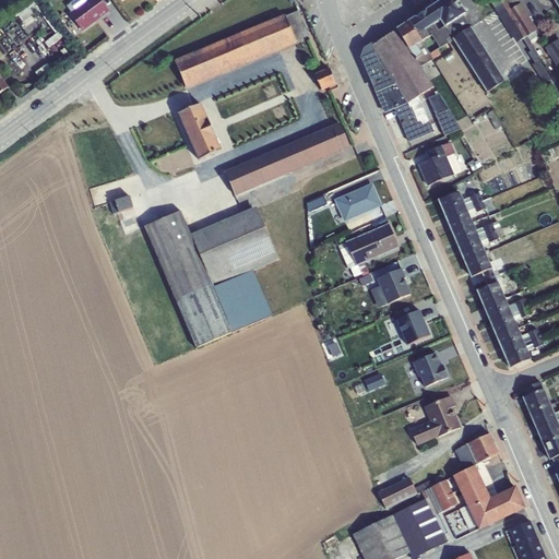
[(39,11),(56,34),(45,43),(49,47),(64,35),(39,0),(27,0),(13,11),(16,16),(19,15),(23,22),(21,24),(27,34),(39,25),(33,15),(39,11)]
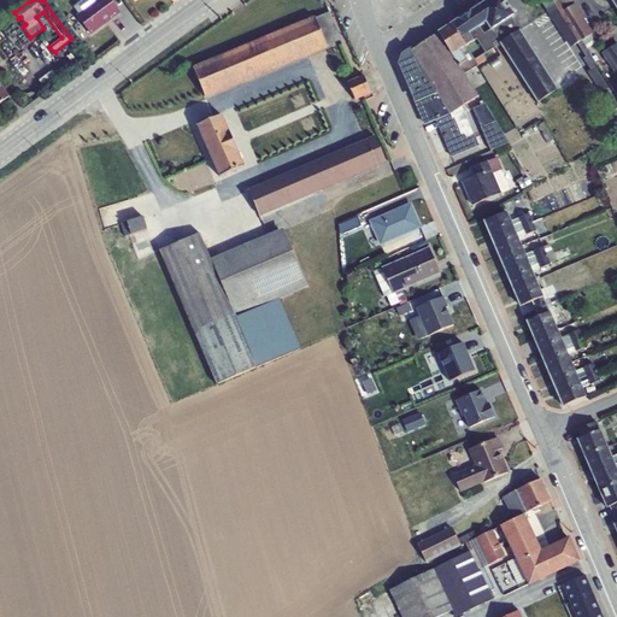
[(83,0),(75,6),(80,13),(97,0),(83,0)]
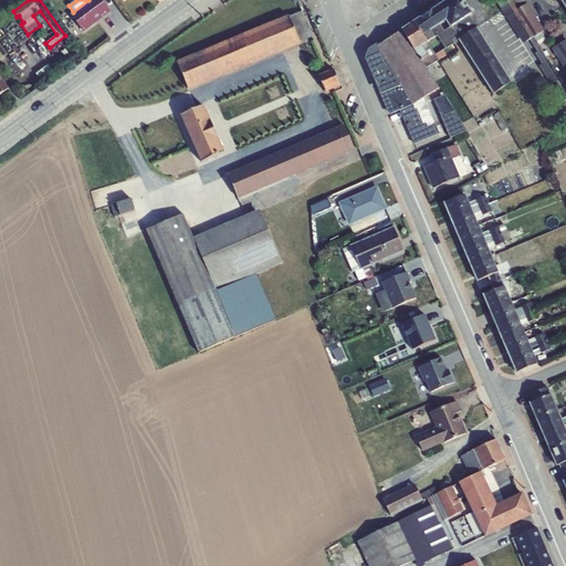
[(71,13),(83,32),(111,11),(102,0),(88,0),(73,12),(71,13)]
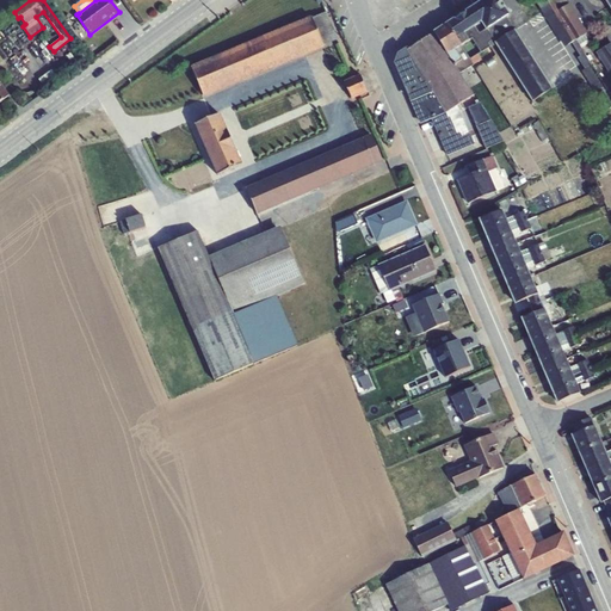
[(500,0),(482,0),(473,6),(482,22),(487,30),(507,18),(511,16),(500,0)]
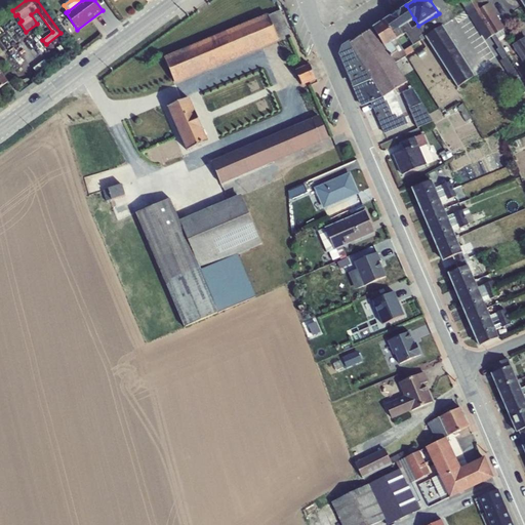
[(459,0),(486,40),(491,37),(495,34),(505,28),(486,0),(459,0)]
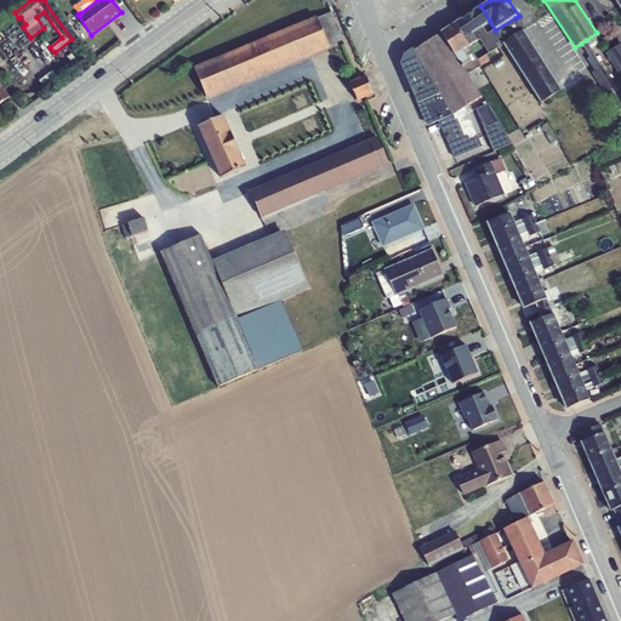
[(480,6),(455,23),(469,46),(478,41),(472,34),(490,22),(480,6)]
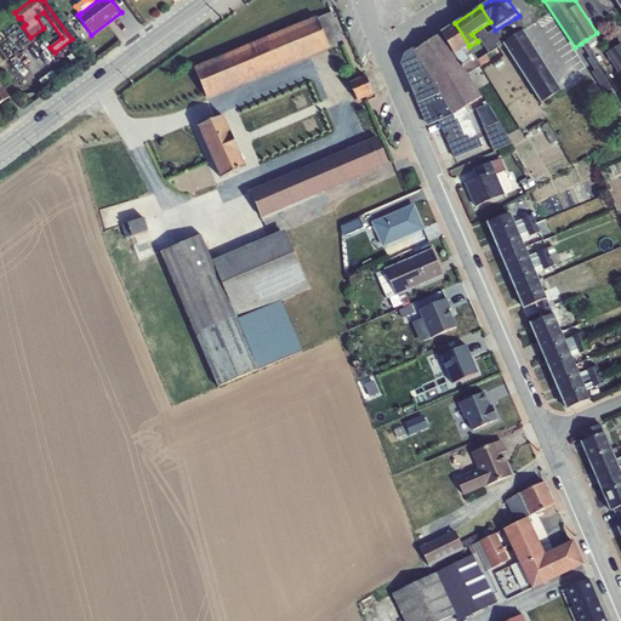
[(317,17),(194,67),(208,100),(330,47),(329,45),(345,40),(330,12),(318,18),(317,17)]
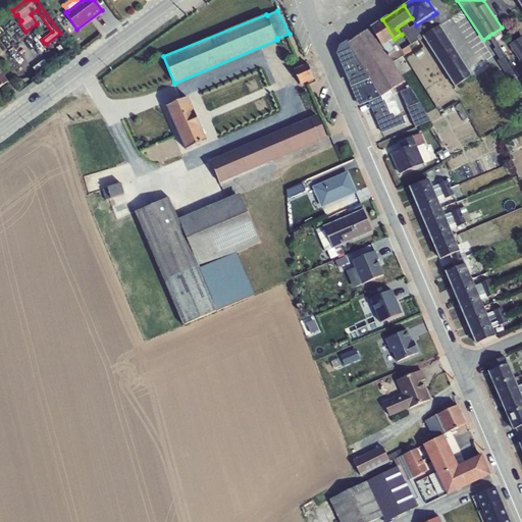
[(439,24),(433,15),(416,25),(411,28),(417,37),(422,34),(423,36),(439,24)]
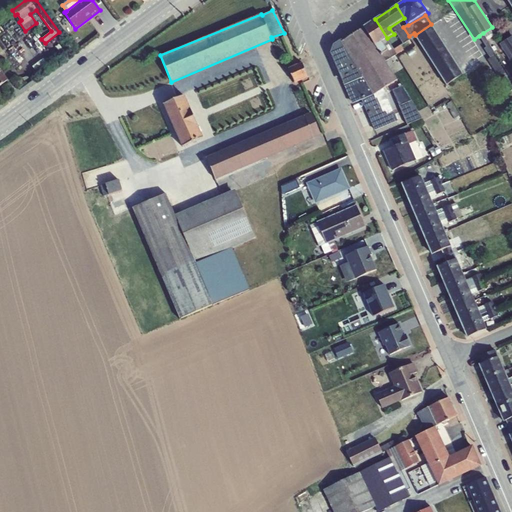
[(415,36),(415,35),(414,33),(409,36),(403,27),(408,25),(404,18),(389,28),(394,34),(396,32),(403,43),(415,36)]
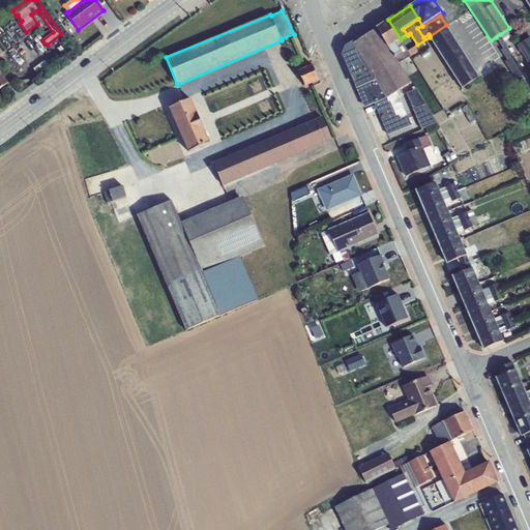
[(388,20),(376,28),(388,48),(395,42),(401,39),(388,20)]
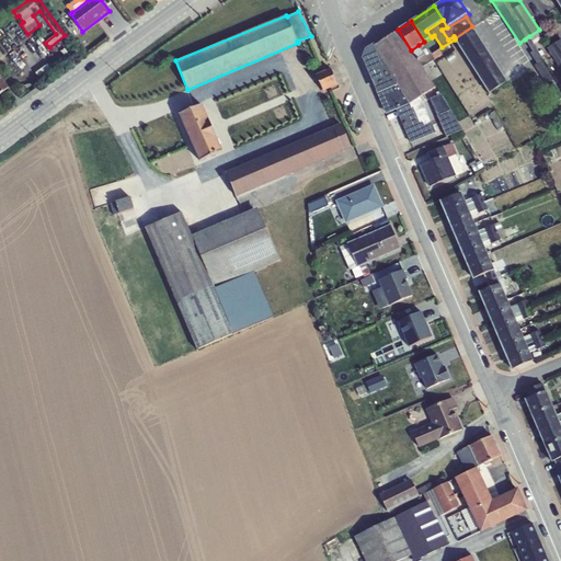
[(507,81),(472,26),(455,38),(490,93),(507,81)]
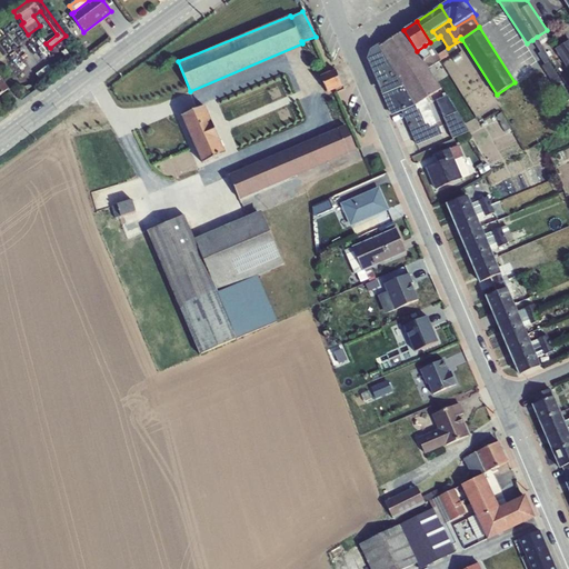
[(402,111),(417,145),(442,135),(438,125),(437,125),(427,99),(441,89),(428,68),(417,51),(403,30),(379,47),(378,46),(370,50),(367,59),(391,116),(402,111)]
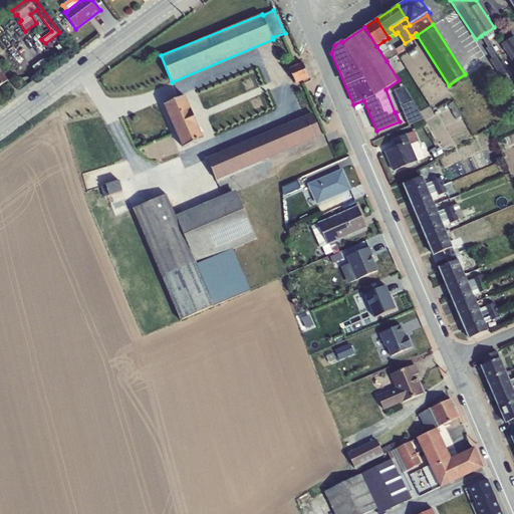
[(485,33),(481,36),(488,47),(486,48),(492,57),(496,55),(498,54),(485,33)]
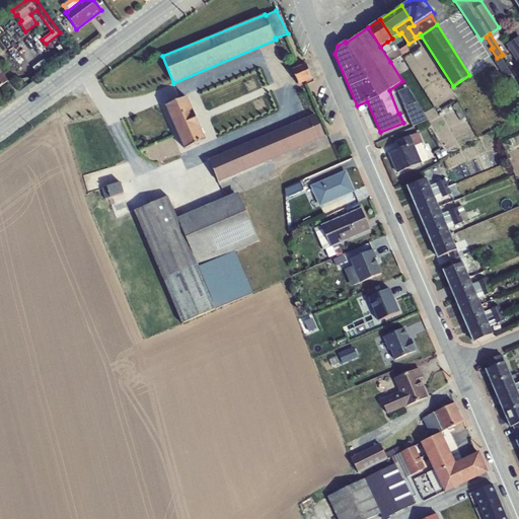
[(518,36),(506,45),(517,62),(518,60),(518,36)]
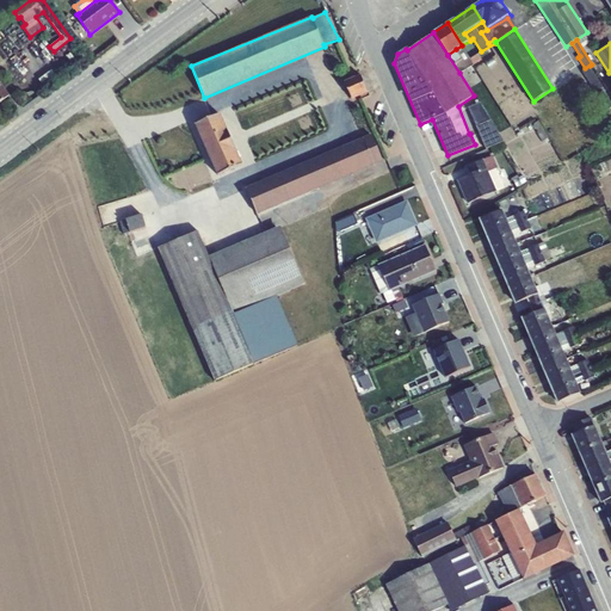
[(468,68),(456,49),(448,55),(460,73),(468,68)]
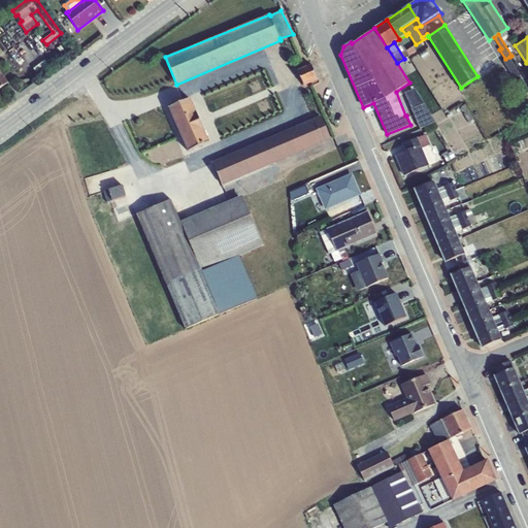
[(522,74),(509,57),(505,59),(502,62),(516,79),(522,74)]
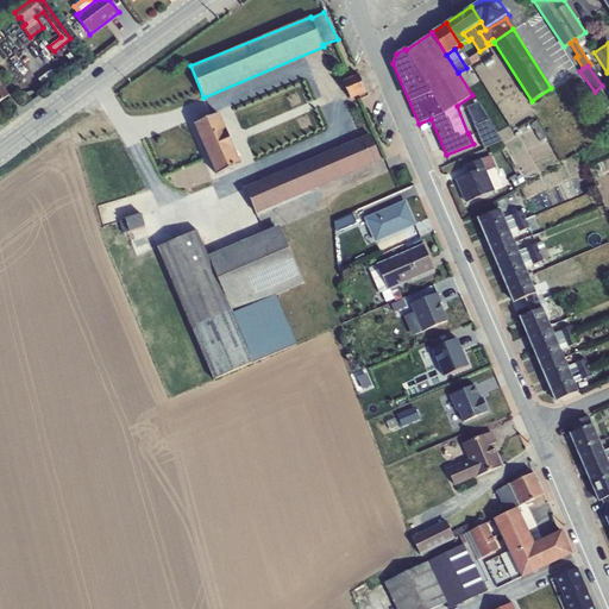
[(472,70),(466,75),(476,90),(482,87),(472,70)]
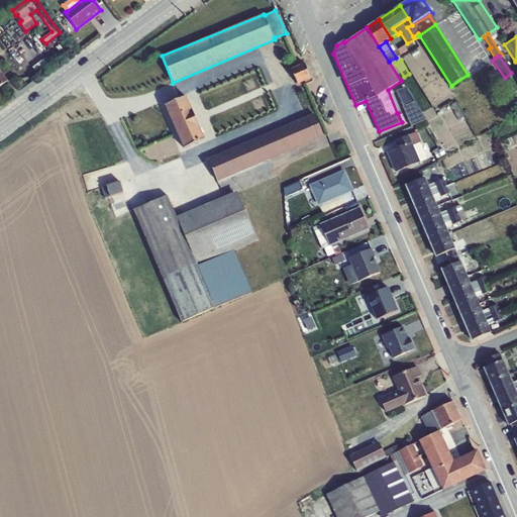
[(306,64),(292,68),(297,83),(311,79),(306,64)]
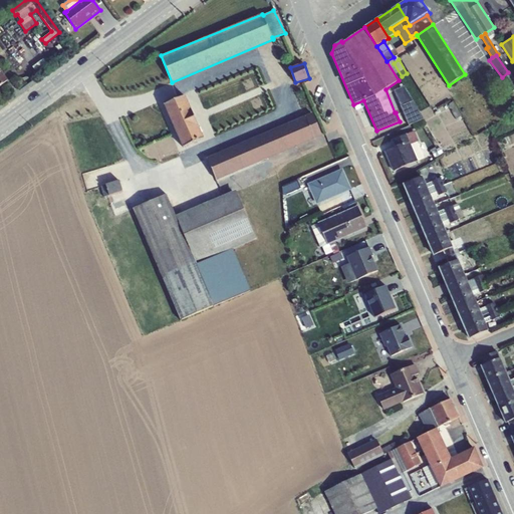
[(395,90),(401,105),(414,100),(406,85),(395,90)]
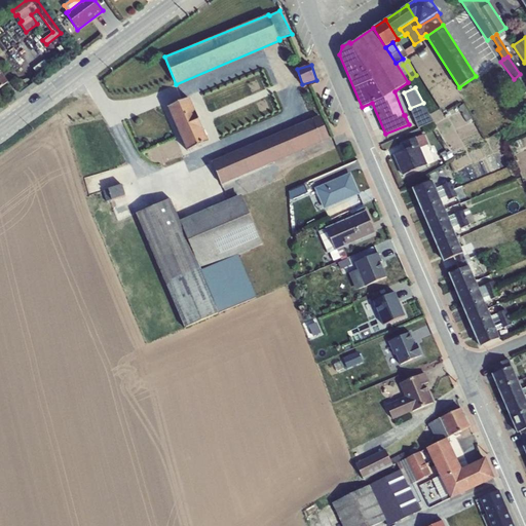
[(190,98),(168,107),(187,151),(209,141),(190,98)]
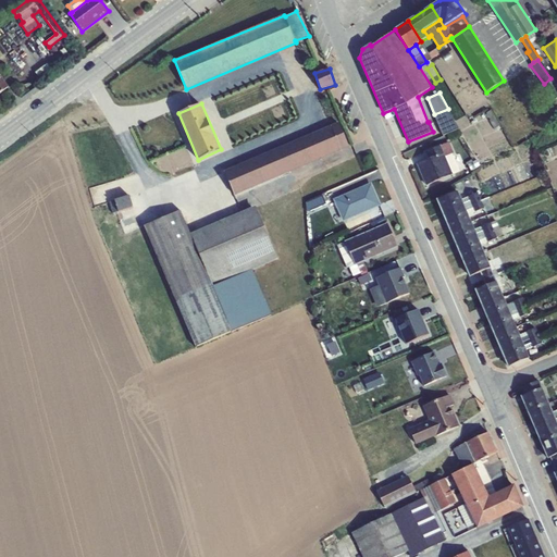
[(448,109),(434,114),(444,136),(459,128),(448,109)]
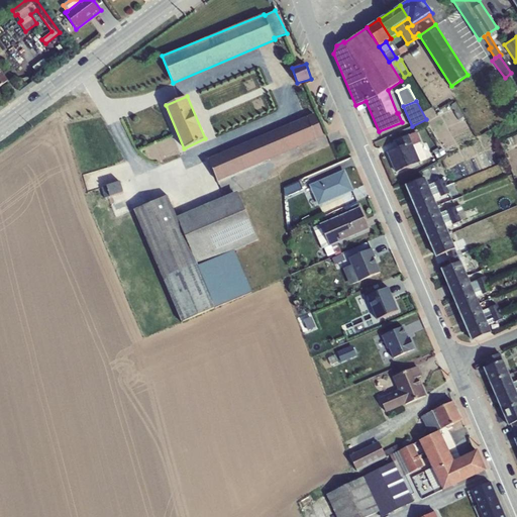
[(237,192),(278,176),(270,159),(324,136),(315,113),(208,158),(224,197),(237,192)]
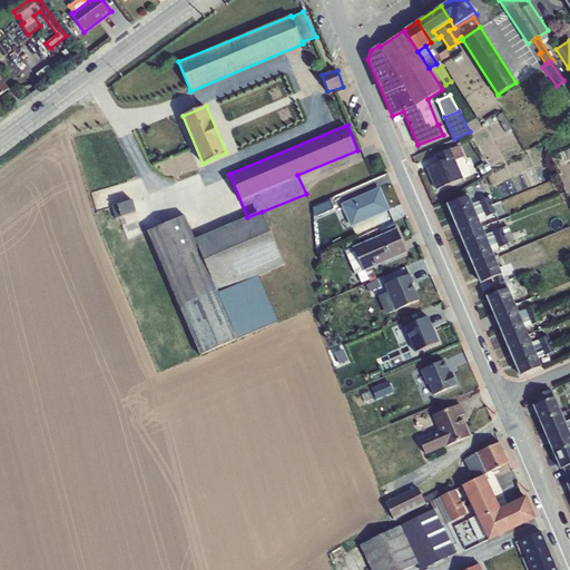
[(470,133),(459,138),(461,143),(472,137),(470,133)]
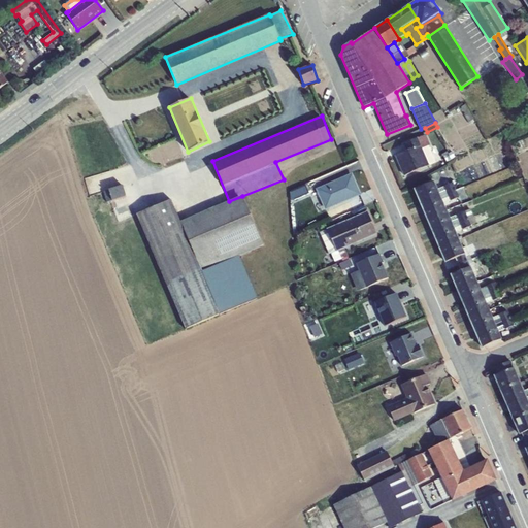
[(426,134),(418,137),(429,164),(435,161),(429,145),(430,144),(426,134)]
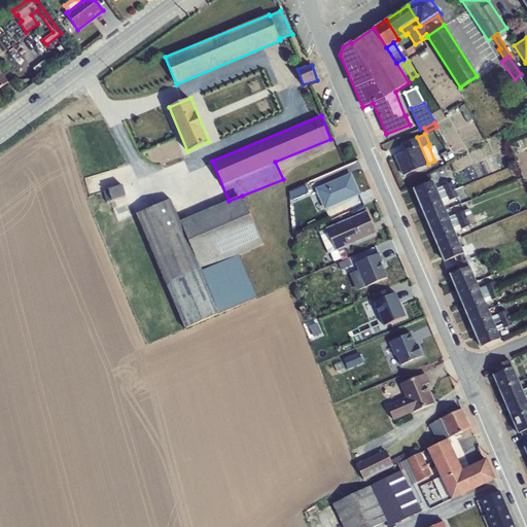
[(407,150),(395,154),(403,175),(429,165),(428,164),(417,137),(403,142),(407,150)]
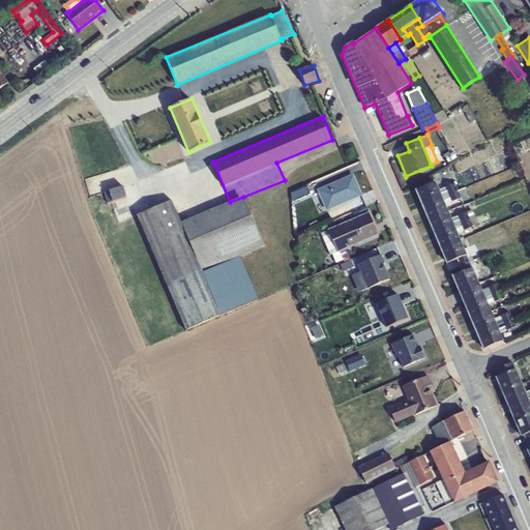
[(453,151),(445,156),(448,162),(457,157),(453,151)]
